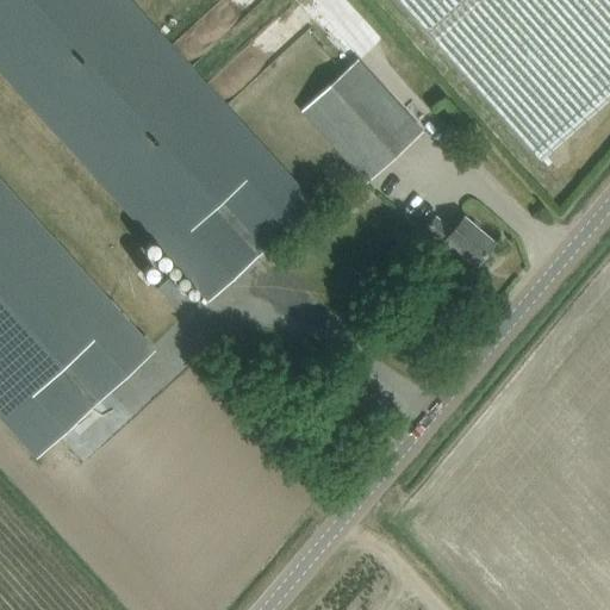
[(312,201),(296,184),(129,0),(0,0),(0,73),(188,280),(205,298),(312,201)]
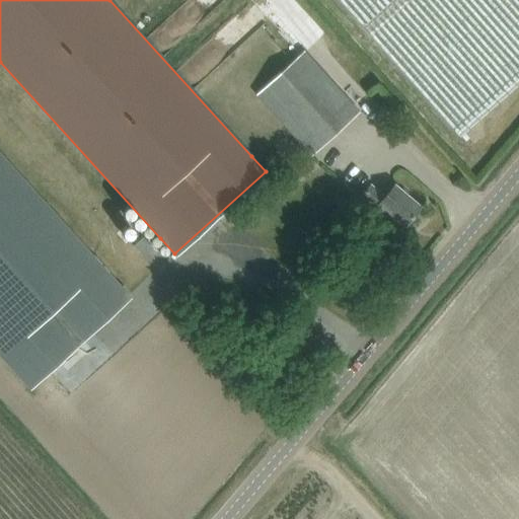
[(518,0),(337,0),(445,122),(458,137),(518,82),(518,0)]
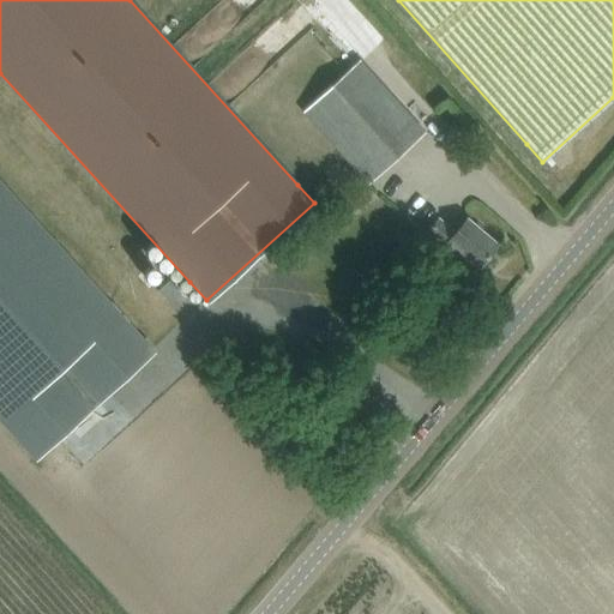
[(425,132),(360,60),(305,110),(368,184),(425,132)]
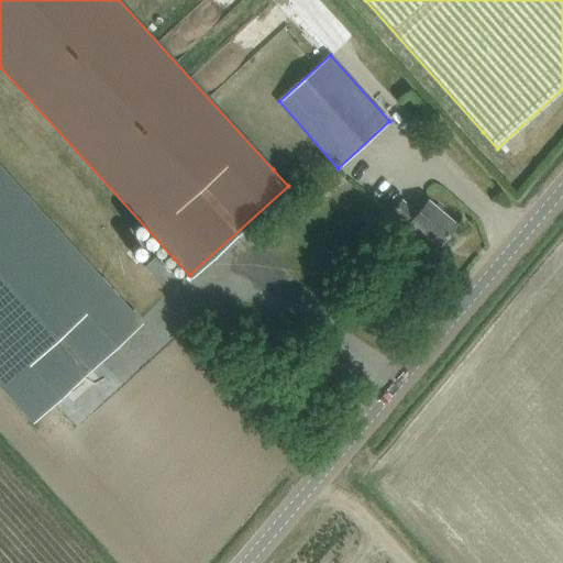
[(143,322),(0,165),(0,387),(33,423),(143,322)]
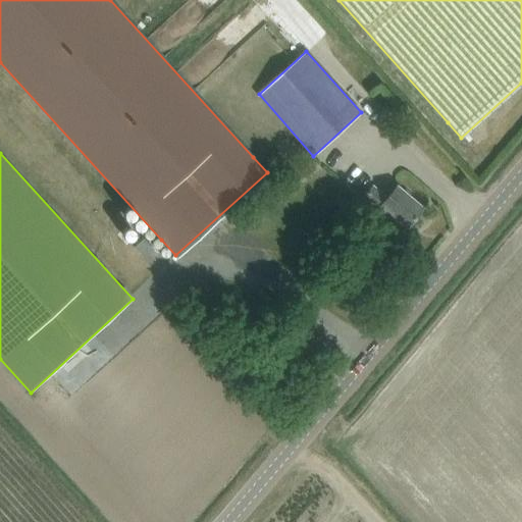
[(387,199),(373,187),(363,199),(377,210),(375,213),(386,222),(392,217),(406,229),(423,209),(398,187),(387,199)]
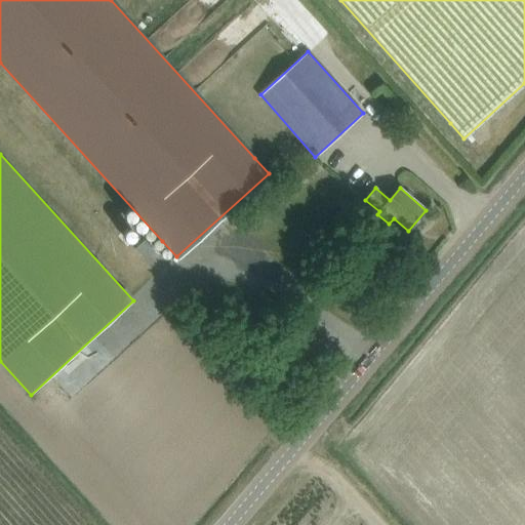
All buildings are outlined.
